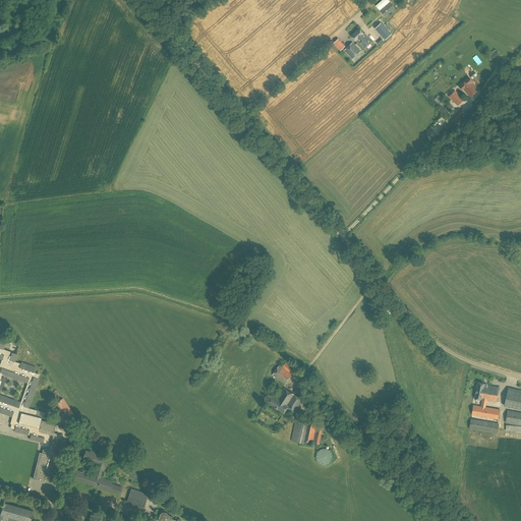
[(386,17),(396,8),(388,0),(382,0),(375,6),(386,17)]
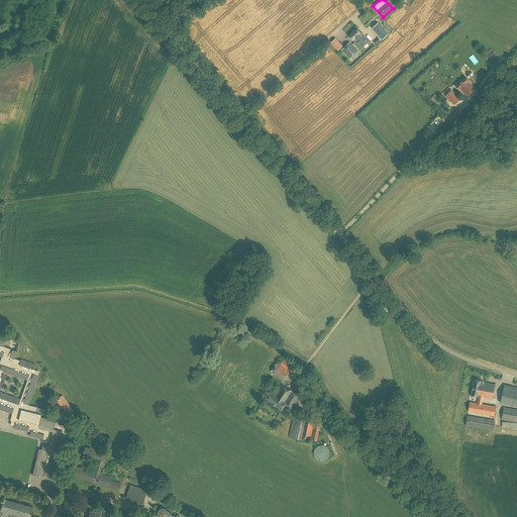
[(389,33),(387,32),(378,22),(372,28),(383,39),(384,37),(389,33)]
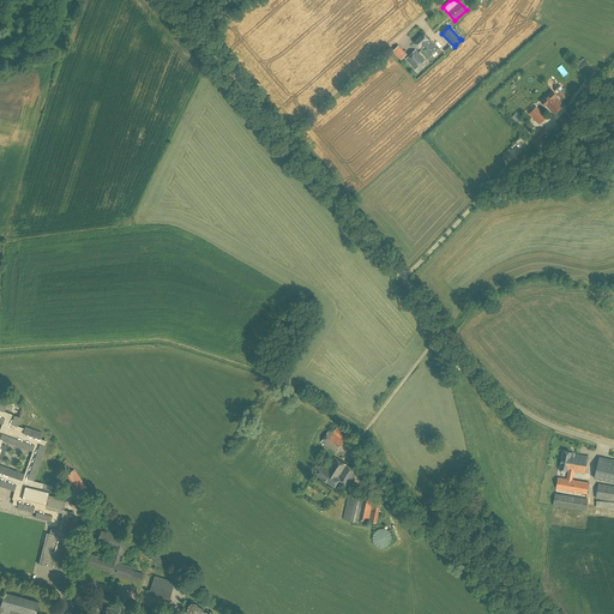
[(438,49),(428,40),(423,34),(414,42),(420,48),(421,47),(429,56),(438,49)]
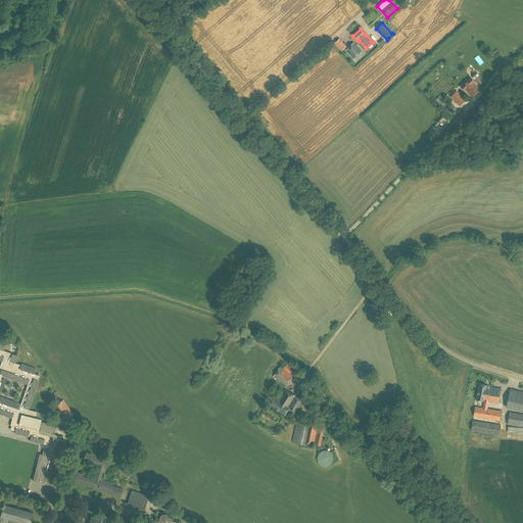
[(341,51),(346,47),(340,39),(334,44),(341,51)]
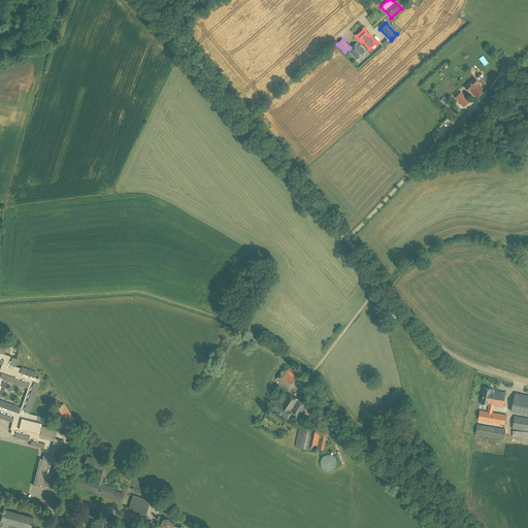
[(358,60),(365,52),(357,43),(349,51),(358,60)]
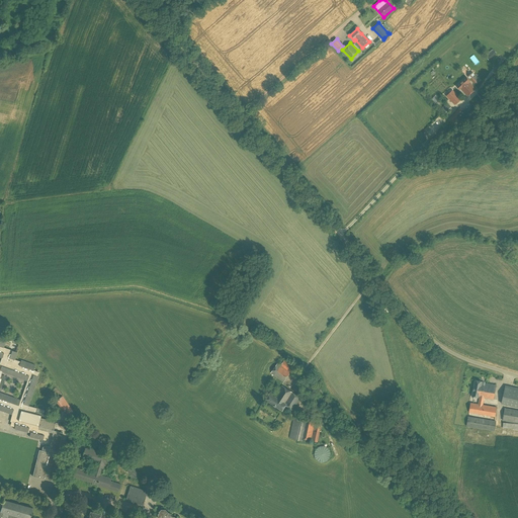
[(495,50),(488,57),(491,59),(498,53),(495,50)]
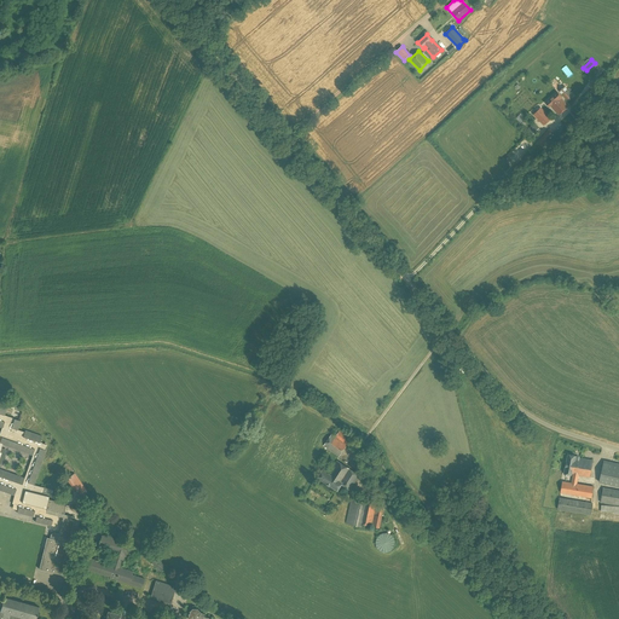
[(567,100),(573,96),(566,88),(560,93),(567,100)]
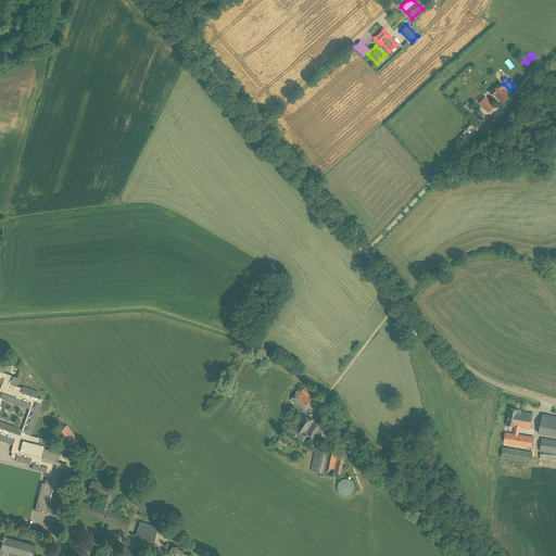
[(510,96),(504,88),(505,87),(501,83),(490,92),(493,96),(494,95),(502,103),(510,96)]
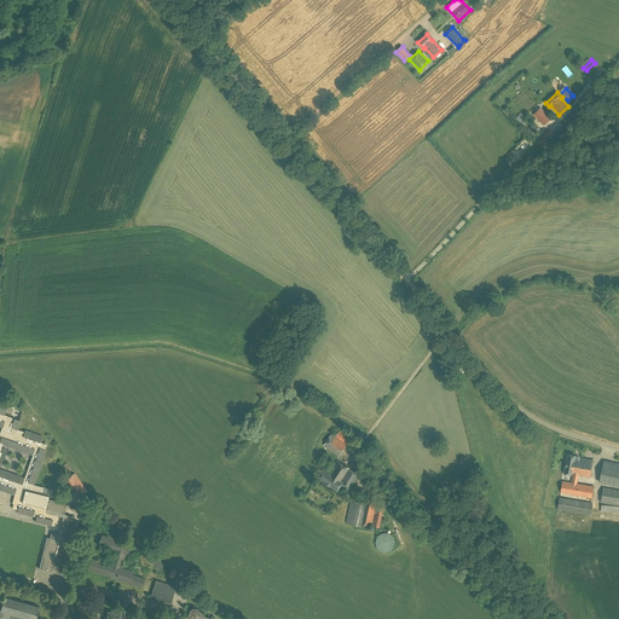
[(545,123),(553,117),(543,108),(536,114),(545,123)]
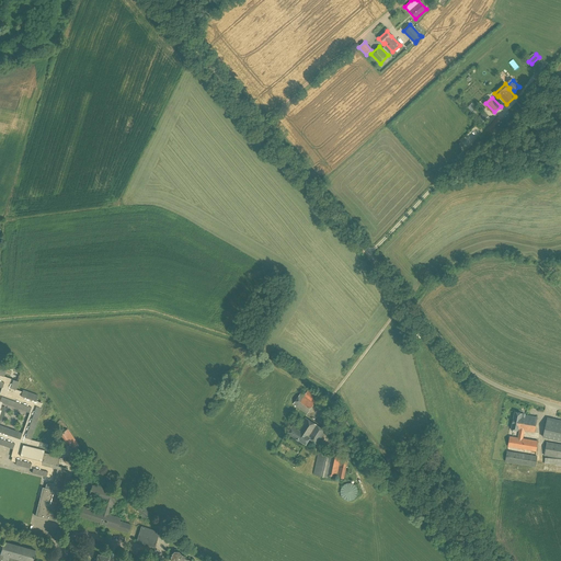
[(487,122),(490,117),(484,112),(480,117),(482,118),(483,117),(487,122)]
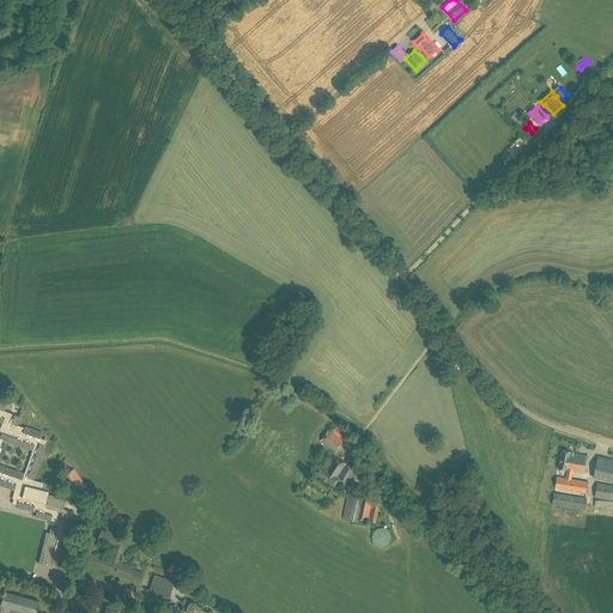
[(548,131),(544,127),(536,137),(533,141),(536,144),(541,139),(545,143),(556,133),(551,128),(548,131)]
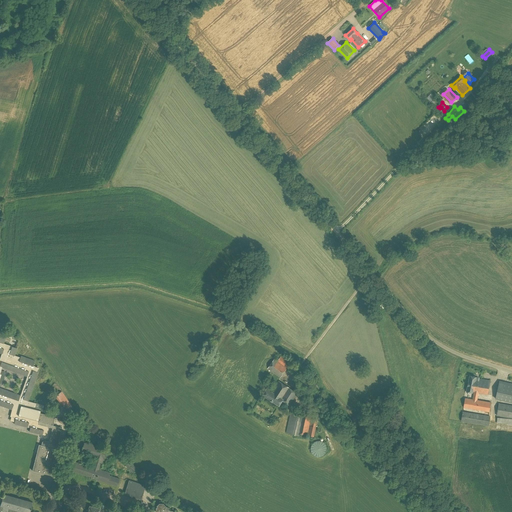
[(36,404),(28,402),(38,373),(37,373),(38,368),(33,366),(34,362),(20,357),(20,358),(14,356),(17,349),(3,344),(6,337),(0,335),(0,352),(2,353),(0,358),(0,365),(0,366),(0,365),(0,399),(1,399),(0,401),(0,406),(12,410),(10,417),(15,419),(14,425),(27,428),(28,428),(30,428),(29,432),(44,436),(47,434),(50,435),(49,442),(44,441),(41,442),(41,445),(39,445),(32,470),(50,475),(62,428),(53,426),(54,417),(40,413),(40,411),(35,409),(36,404)]
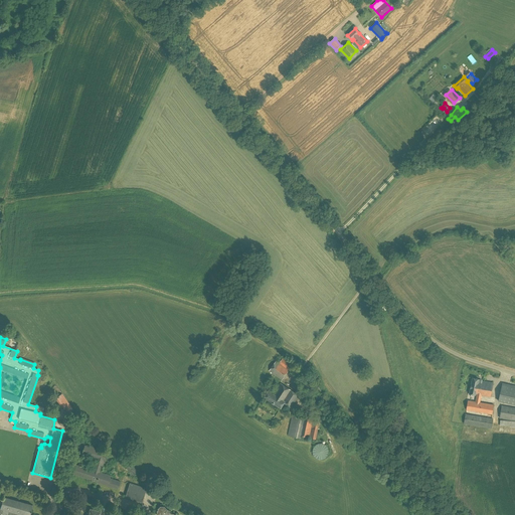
[(292,365),(283,358),(279,363),(276,361),(269,371),(282,380),(292,365)]
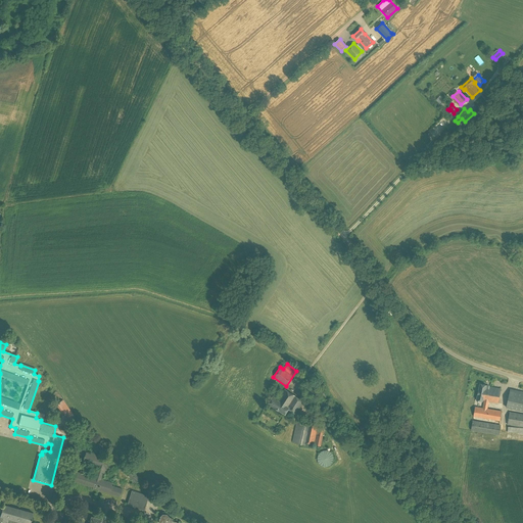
[(498,403),(501,389),(486,386),(486,385),(479,384),(476,400),(484,401),(483,408),(475,407),(473,417),(500,421),(502,411),(487,409),(488,401),(498,403)]
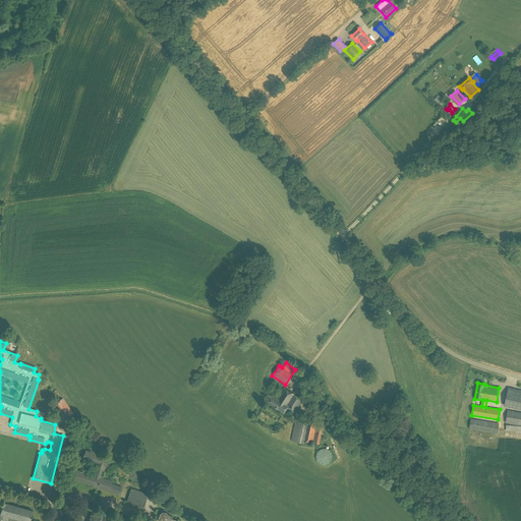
[(302,400),(284,388),(276,399),(272,396),(267,402),(284,413),(287,407),(295,412),(302,400)]
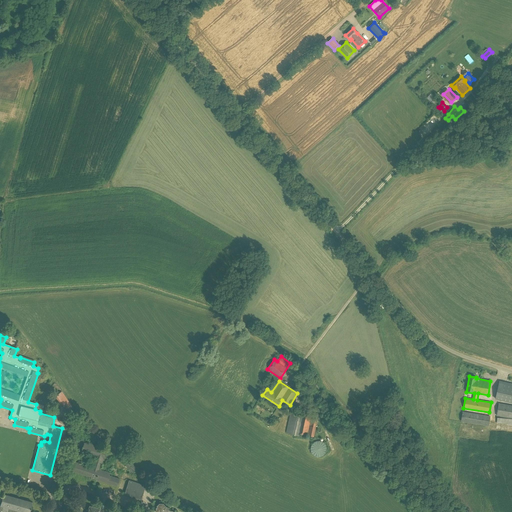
[(511,403),(511,384),(499,381),(495,399),(511,403)]
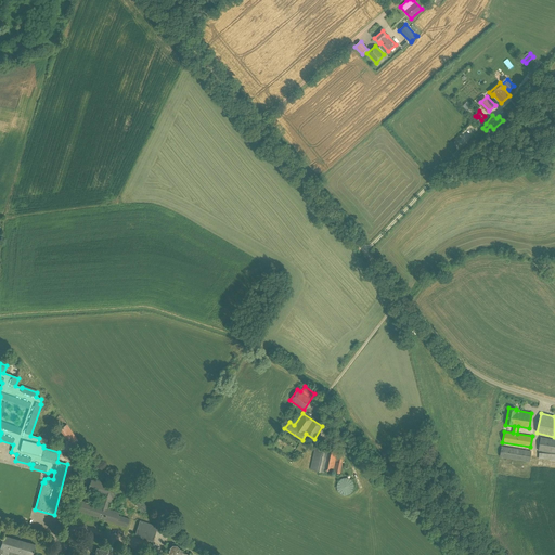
[(60,428),(67,439),(75,435),(67,424),(60,428)]
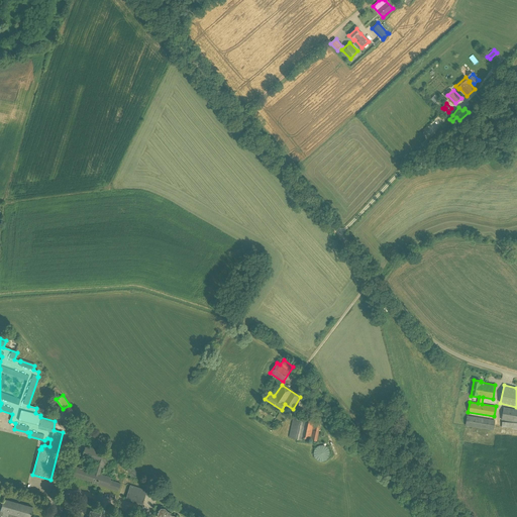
[(516,409),(504,408),(502,420),(516,422),(502,421),(502,427),(516,428),(516,409)]
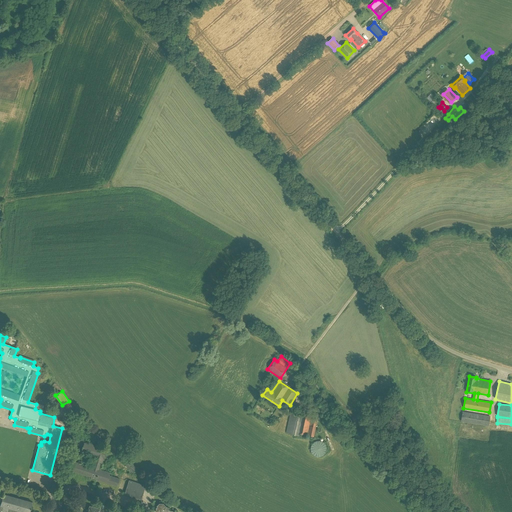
[(317,427),(318,421),(317,421),(317,419),(311,418),(312,415),(291,411),(286,433),(300,436),(300,434),(308,435),(314,437),(316,427),(317,427)]
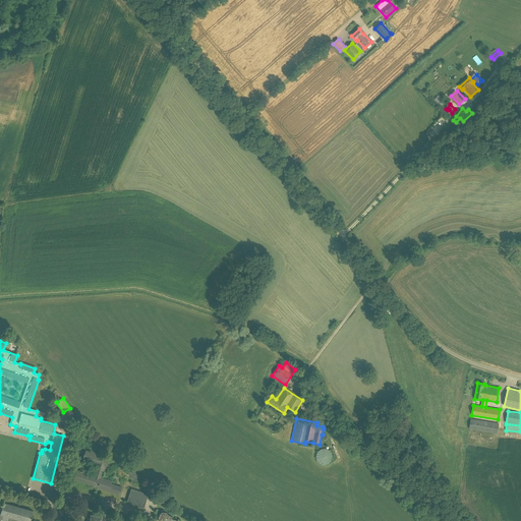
[(333,430),(336,428),(327,419),(325,422),(329,426),(333,430)]
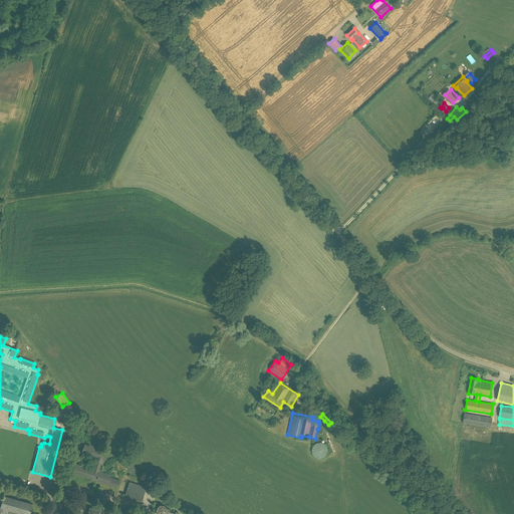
[(490,428),(492,419),(465,414),(463,423),(490,428)]
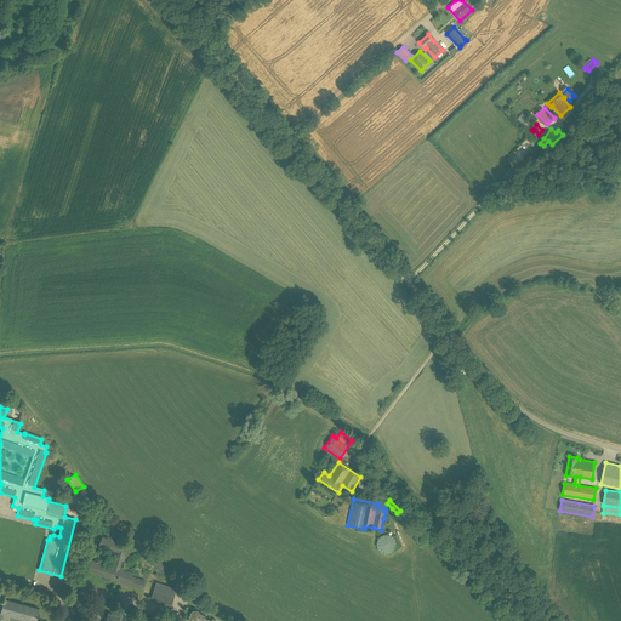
[(387,554),(388,554),(389,554),(389,553),(391,553),(392,553),(392,552),(393,552),(394,551),(396,550),(396,548),(396,547),(397,546),(397,545),(397,543),(396,542),(396,541),(396,540),(394,539),(393,537),(392,536),(391,536),(389,535),(388,535),(387,535),(386,535),(385,535),(383,535),(382,536),(381,536),(381,537),(380,537),(380,539),(379,539),(379,540),(377,541),(377,542),(377,543),(377,545),(377,546),(377,547),(377,548),(379,550),(379,551),(380,551),(380,552),(381,552),(382,553),(383,553),(385,554),(386,554),(387,554)]
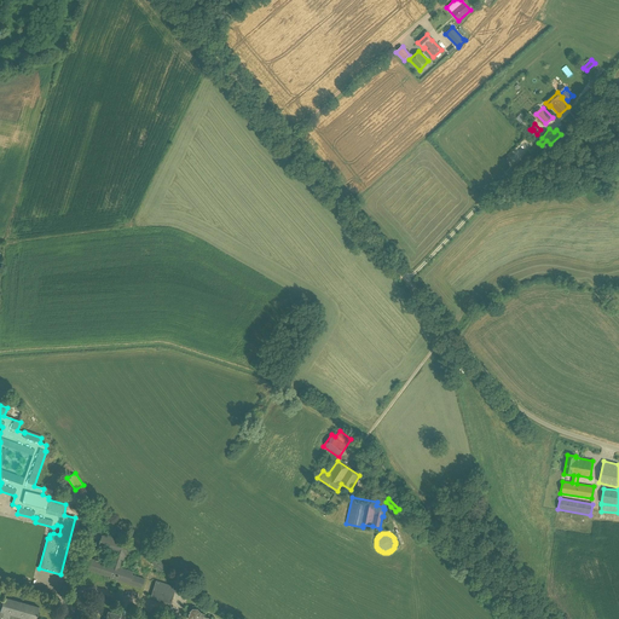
[(105,537),(102,536),(98,547),(102,548),(102,549),(115,553),(110,565),(85,557),(81,568),(110,577),(110,578),(142,588),(144,579),(132,576),(133,572),(120,568),(125,555),(126,556),(129,543),(105,536),(105,537)]
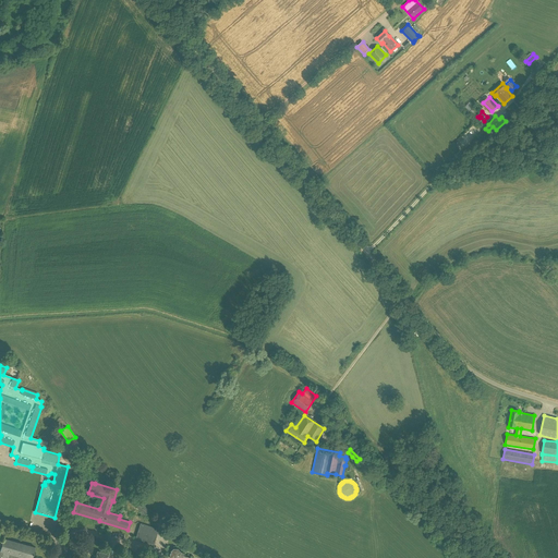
[(144,516),(148,510),(120,483),(118,486),(138,506),(136,508),(144,516)]
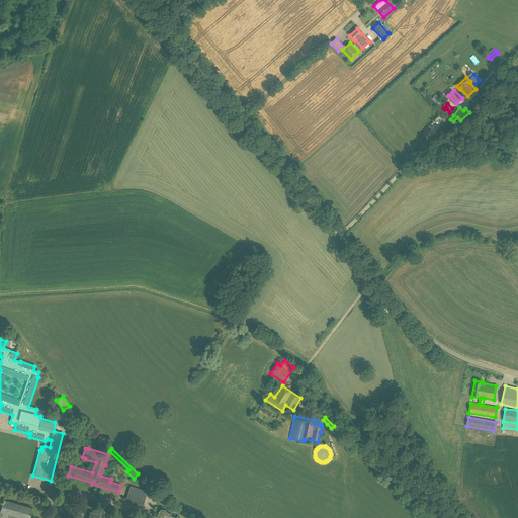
[(133,503),(138,489),(131,487),(126,501),(133,503)]
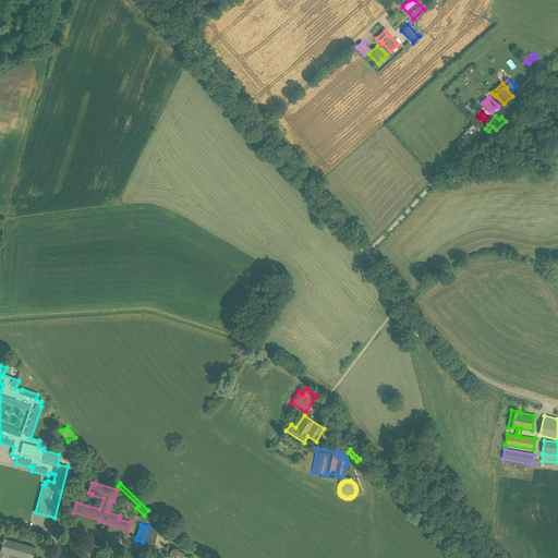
[(154,545),(159,530),(148,526),(143,542),(154,545)]
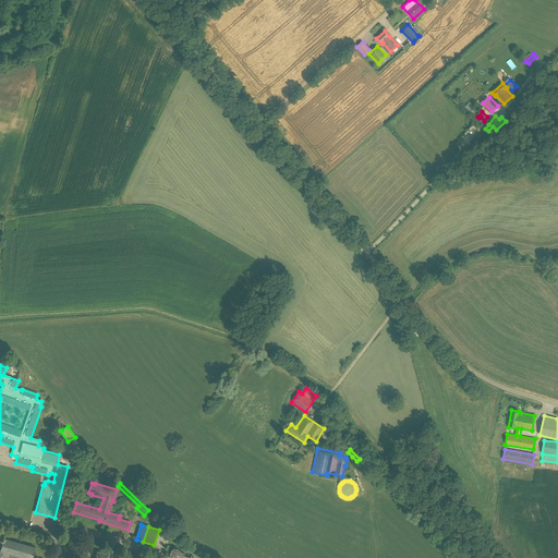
[(0,557),(32,557),(35,548),(3,538),(2,545),(0,544),(0,557)]
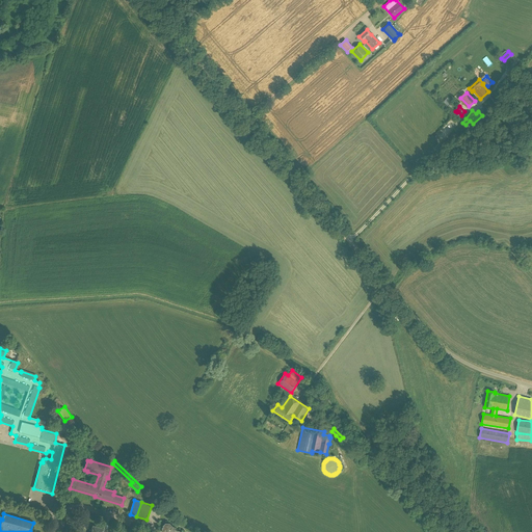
[(181,531),(182,531),(178,530),(176,527),(173,526),(169,523),(165,523),(162,526),(162,527),(161,527),(161,531),(162,531),(181,531)]
